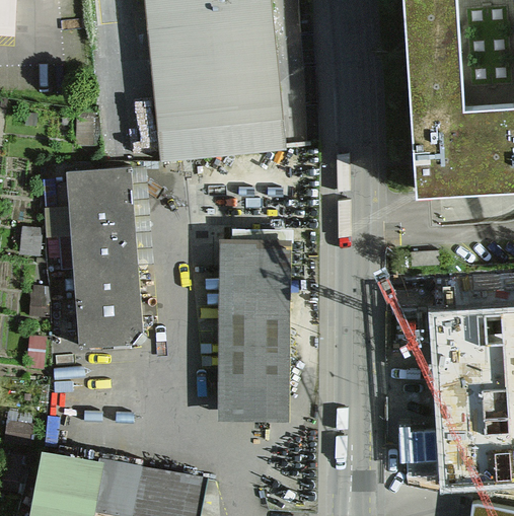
[(0,0),(0,29),(28,30),(29,0),(0,0)]
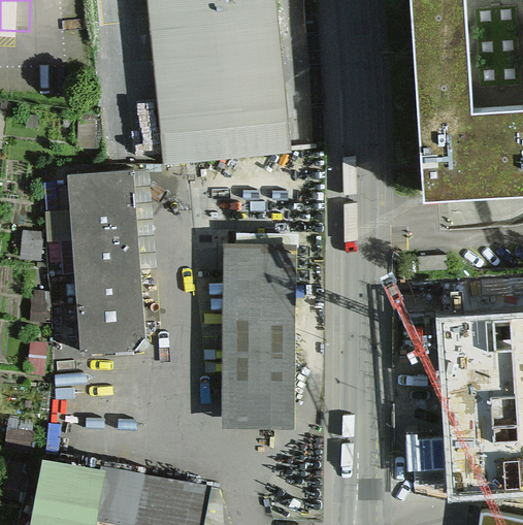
[(276,0),(146,0),(165,166),(294,153),(276,0)]
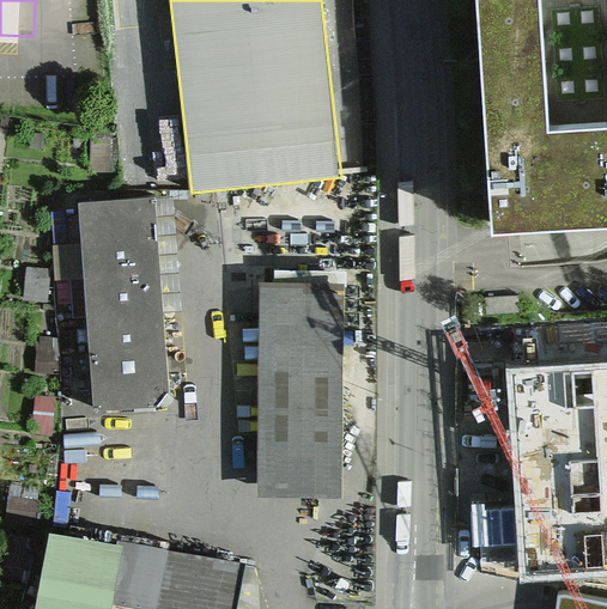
[(606,0),(479,0),(492,227),(606,217),(606,0)]
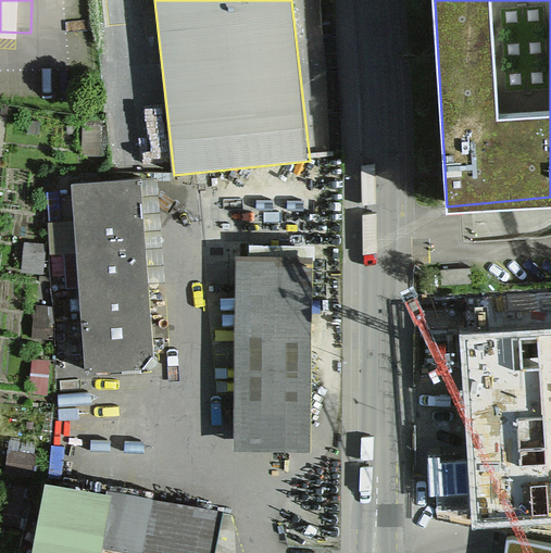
[(140,178),(70,183),(83,373),(142,368),(153,352),(140,178)]
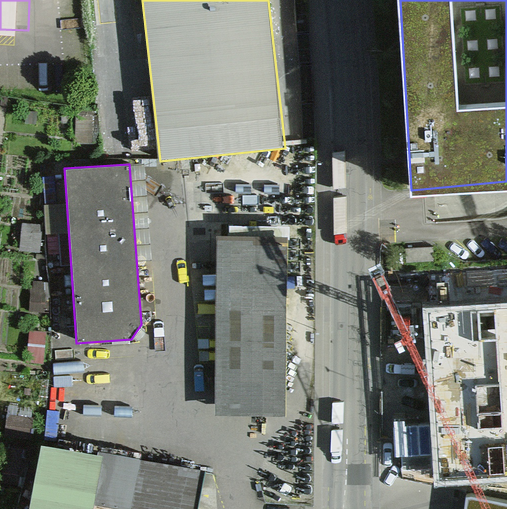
[(213,236),(215,416),(286,416),(285,235),(213,236)]
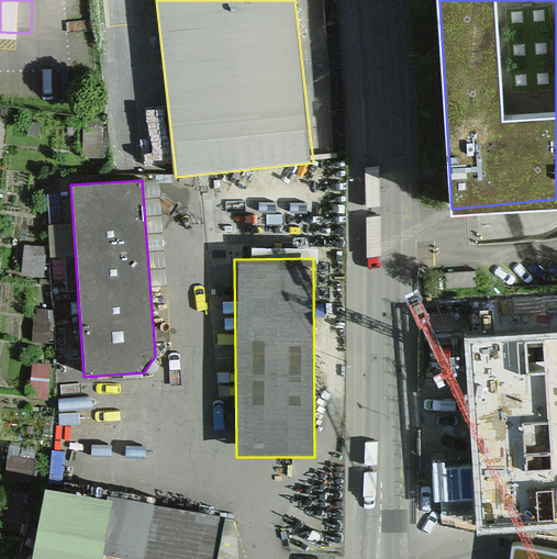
[(556,313),(441,321),(446,393),(556,384),(556,313)]
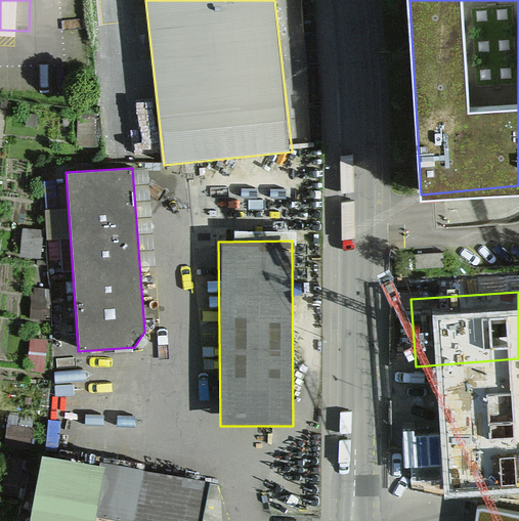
[(140,353),(77,358),(80,391),(143,385),(140,353)]
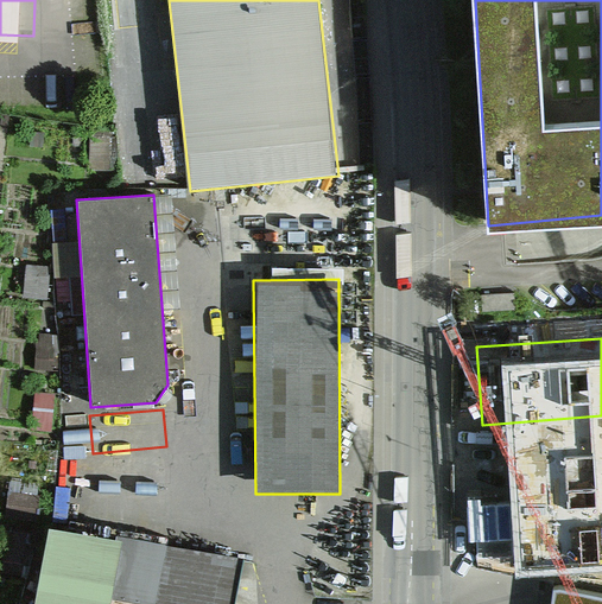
[(239,603),(247,558),(45,526),(31,603),(239,603)]
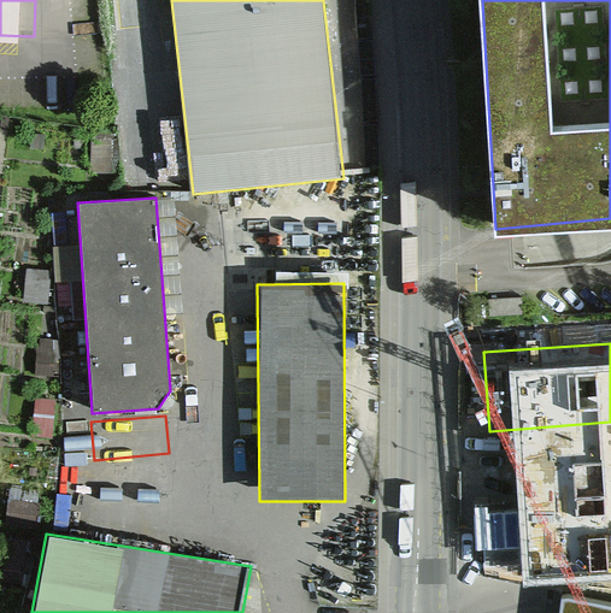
[(610,606),(569,599),(567,612),(610,612),(610,606)]
